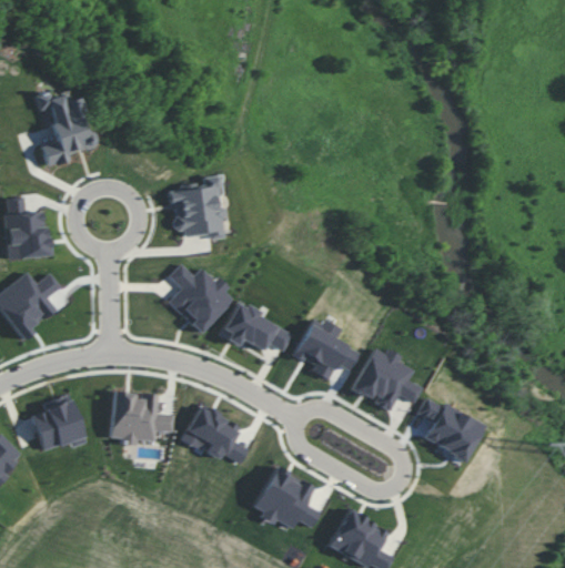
[(58,141),(42,145),(48,166),(71,159),(69,153),(98,144),(93,131),(87,132),(77,98),(64,102),(62,94),(51,98),(49,91),(36,94),(40,111),(48,109),(58,141)]
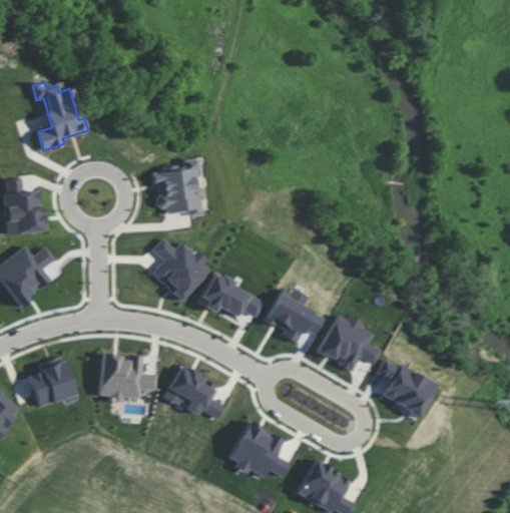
[(202,214),(195,158),(180,160),(181,167),(160,169),(161,171),(152,172),(157,207),(164,206),(165,213),(187,210),(187,215),(202,214)]
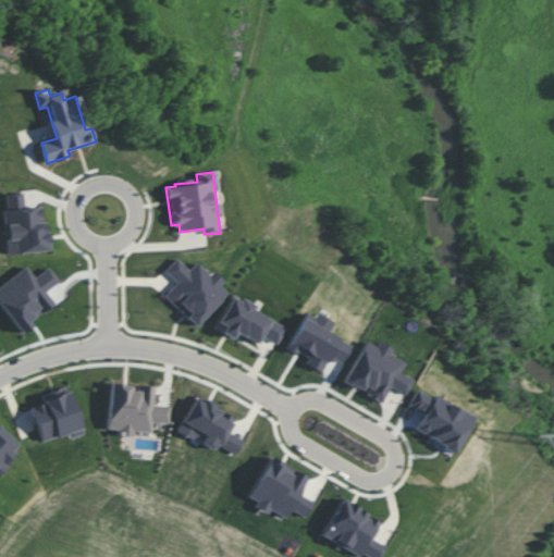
[(288,326),(254,310),(256,306),(233,295),(217,329),(234,337),(237,332),(259,344),(262,335),(280,344),(288,326)]
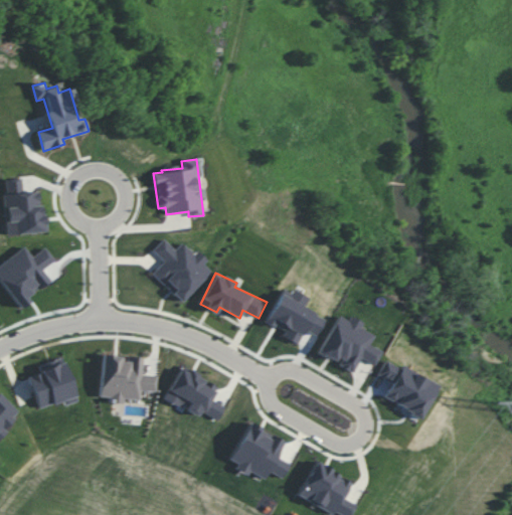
[(145,357),(126,356),(104,355),(102,396),(113,397),(113,402),(125,403),(126,398),(141,399),(142,390),(157,391),(158,375),(144,374),(145,357)]
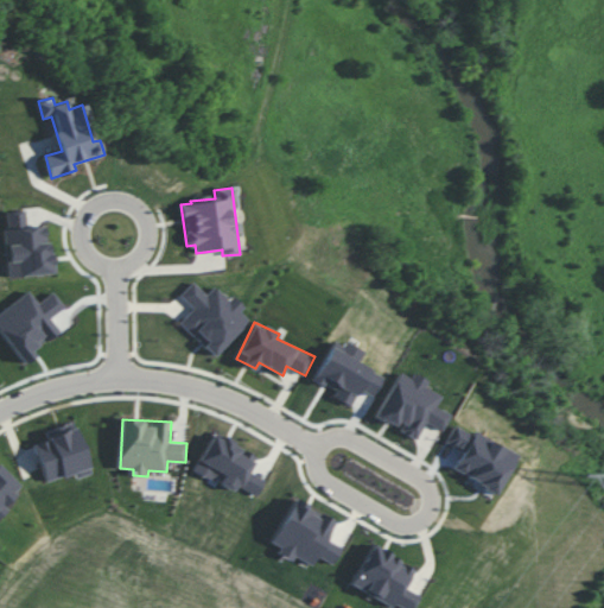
[(93,473),(76,422),(48,431),(50,439),(35,444),(46,482),(76,473),(78,479),(93,473)]
